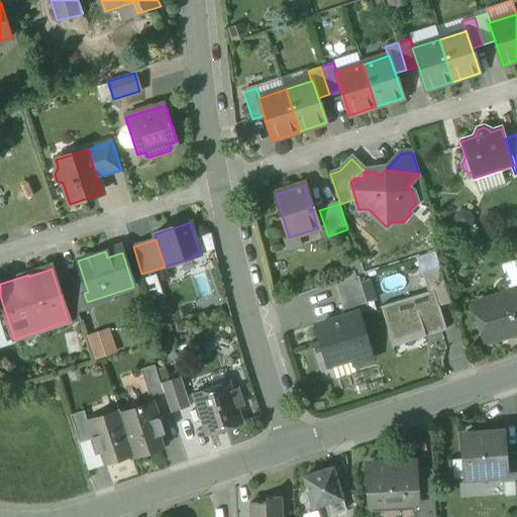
[(439,269),(422,274),(428,293),(434,292),(439,306),(449,303),(439,269)]
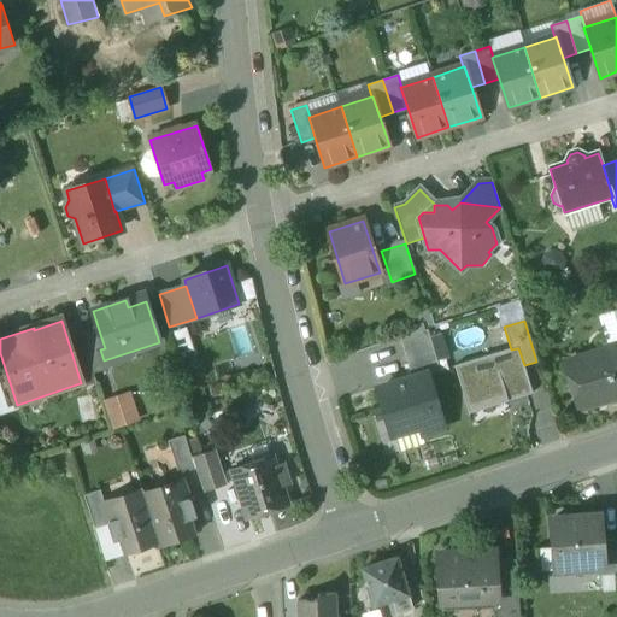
[(98,327),(80,333),(86,351),(93,374),(107,370),(104,360),(100,350),(105,348),(98,327)]
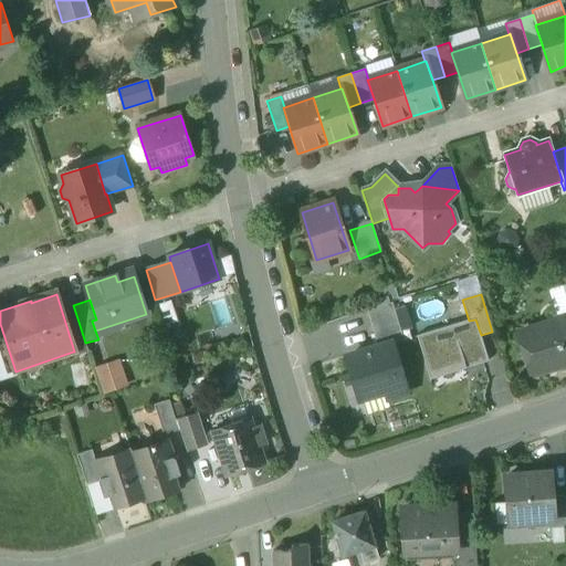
[(394,303),(367,311),(378,348),(391,345),(405,341),(394,303)]
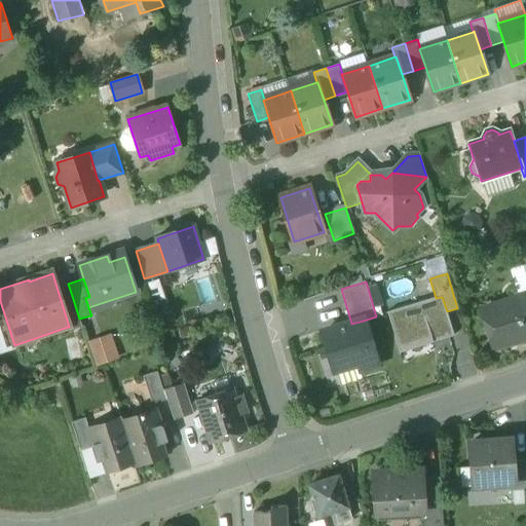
[(436,298),(389,312),(401,352),(454,337),(447,311),(442,297),(436,298)]
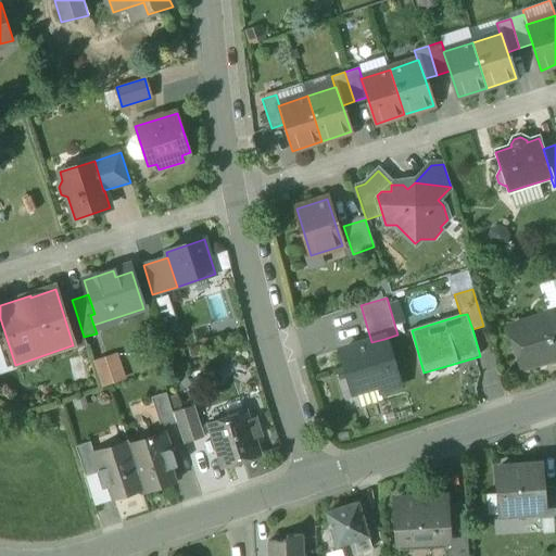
[(552,315),(536,319),(531,330),(510,337),(520,368),(555,357),(555,321),(554,314),(552,315)]
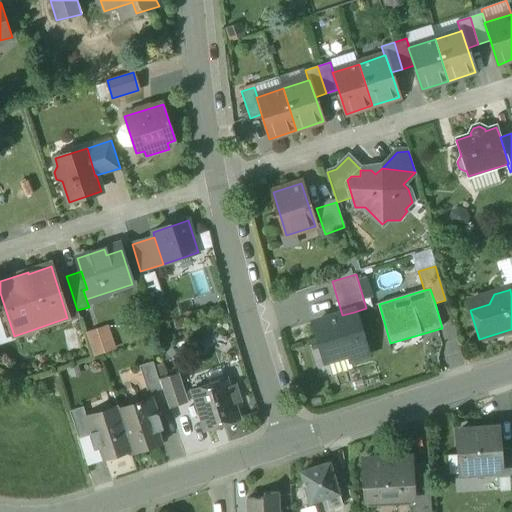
[(71,291),(60,295),(67,318),(66,318),(68,322),(80,318),(77,310),(71,291)]
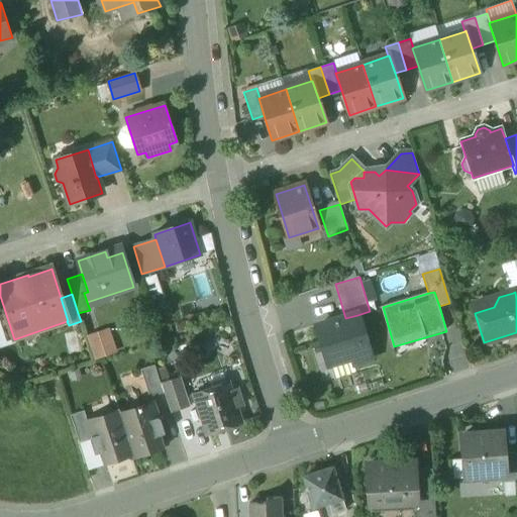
[(345,318),(317,327),(328,364),(352,356),(353,360),(370,355),(357,315),(345,318)]
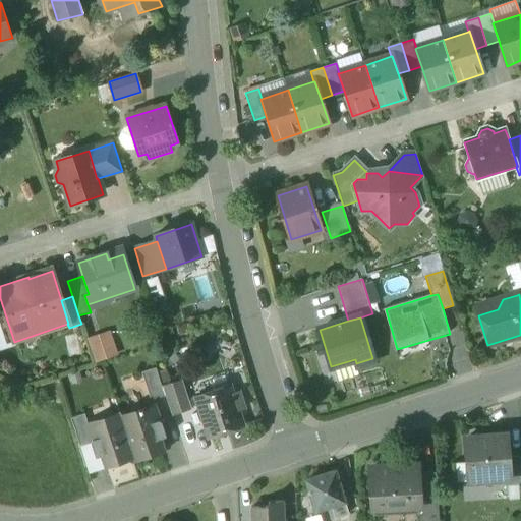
[(87,336),(94,361),(118,354),(111,329),(87,336)]
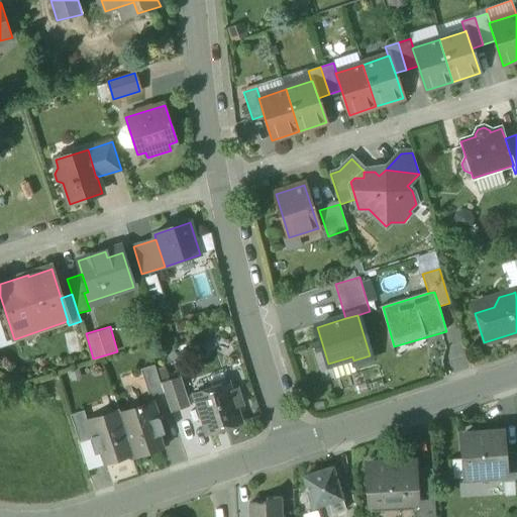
[(154,366),(140,370),(149,398),(164,393),(154,366)]
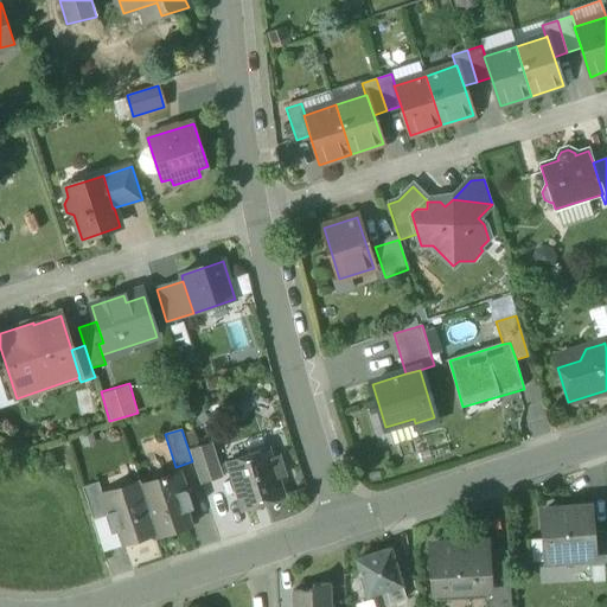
[(212,443),(190,452),(200,484),(223,477),(212,443)]
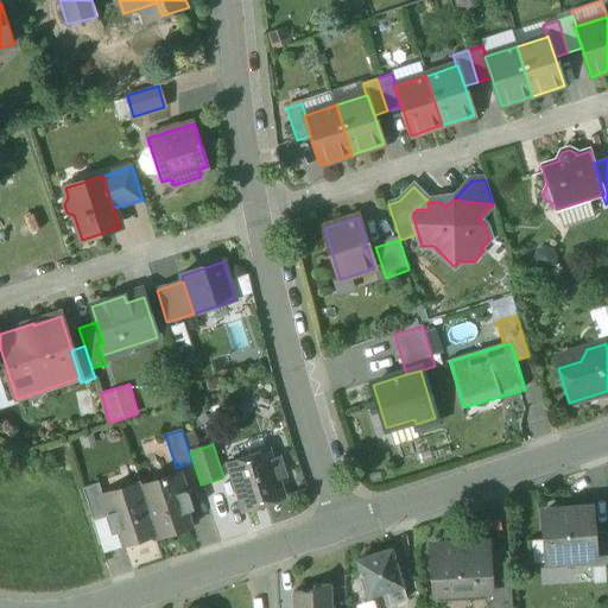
[(251,462),(248,457),(229,463),(244,506),(261,499),(264,505),(283,498),(277,480),(285,476),(279,458),(271,461),(270,456),(251,462)]
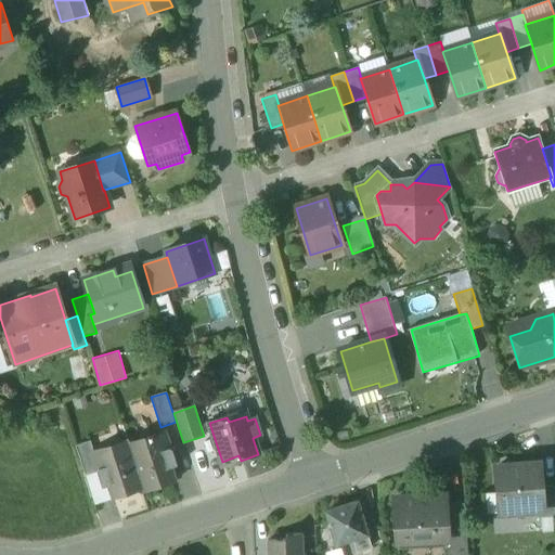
[(129,443),(143,489),(144,492),(175,482),(170,468),(177,466),(172,450),(169,449),(164,433),(129,443)]
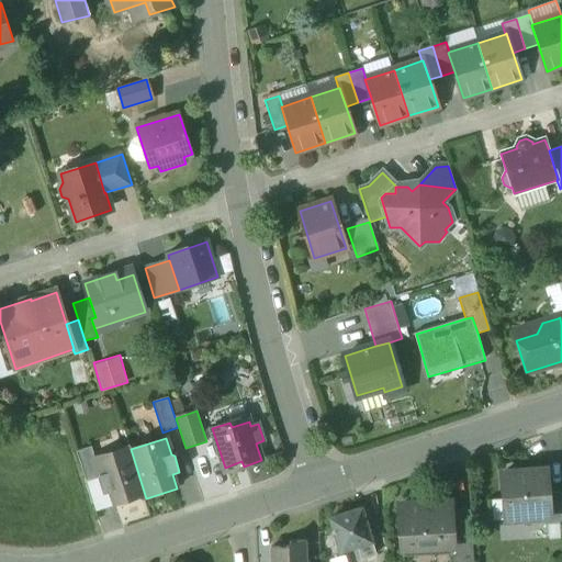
[(91,447),(76,451),(86,482),(98,479),(100,473),(96,458),(91,447)]
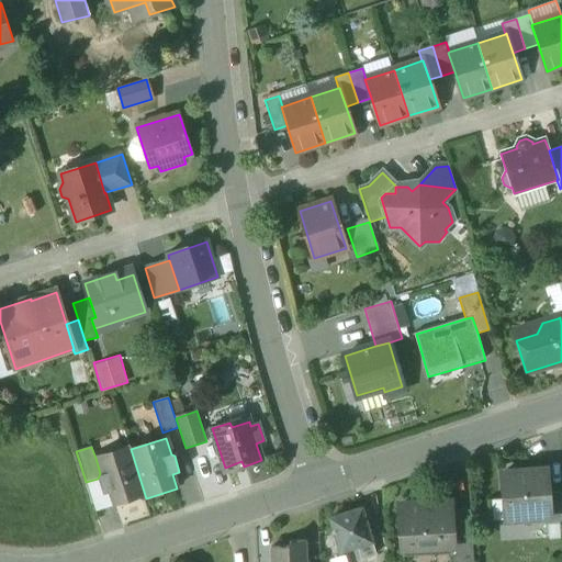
[(131,449),(130,447),(96,458),(100,473),(98,479),(103,494),(111,492),(115,505),(145,495),(131,449)]
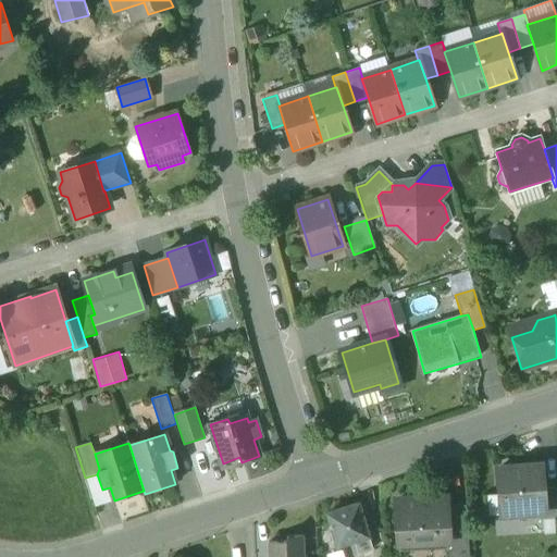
[(541,467),(498,470),(502,515),(543,512),(544,512),(543,490),(541,467)]
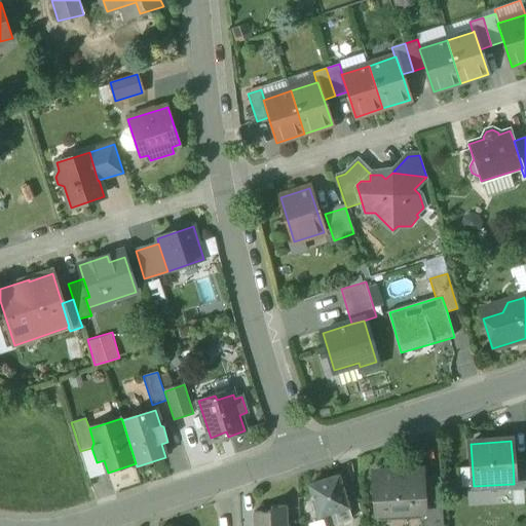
[(525,461),(513,462),(514,484),(513,484),(514,490),(525,488),(525,461)]
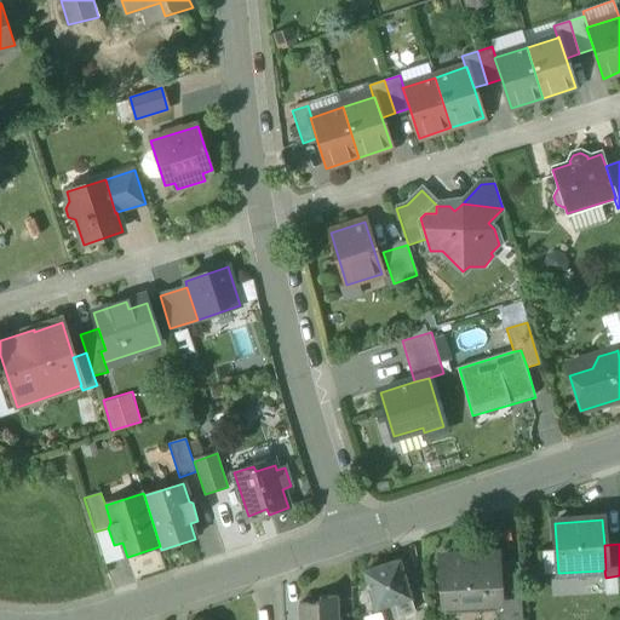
[(497,554),(441,557),(443,606),(497,601),(499,601),(497,562),(497,554)]
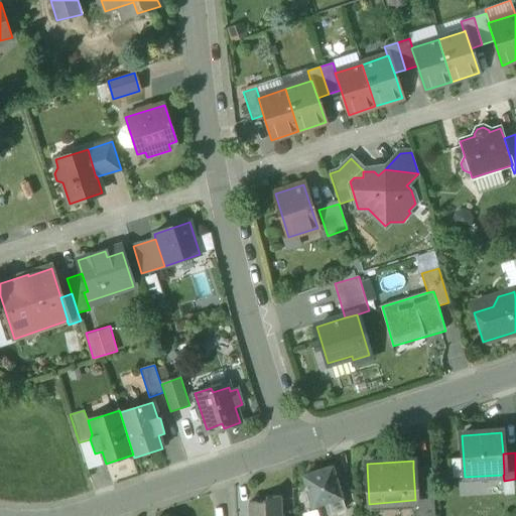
[(332,467),(303,476),(312,507),(329,502),(332,514),(345,510),(332,467)]
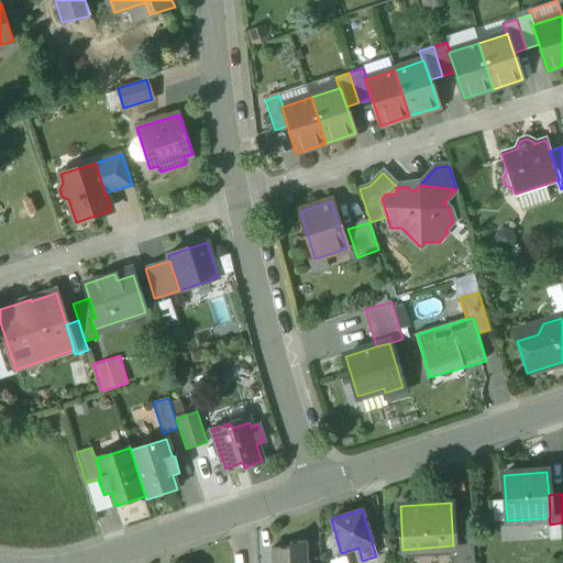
[(471,509),(451,510),(453,545),(451,545),(452,562),(474,561),(471,509)]
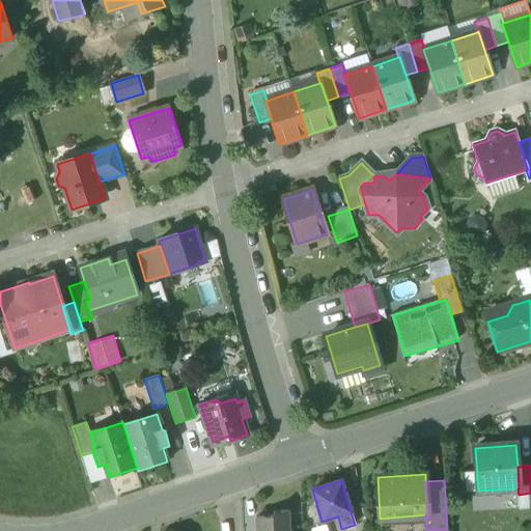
[(274,516),(256,518),(256,530),(289,530),(289,511),(273,512),(274,516)]
